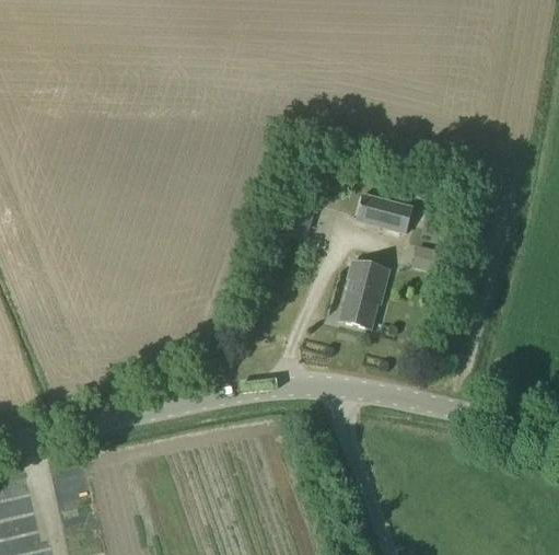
[(406,233),(412,205),(363,192),(356,219),(406,233)]
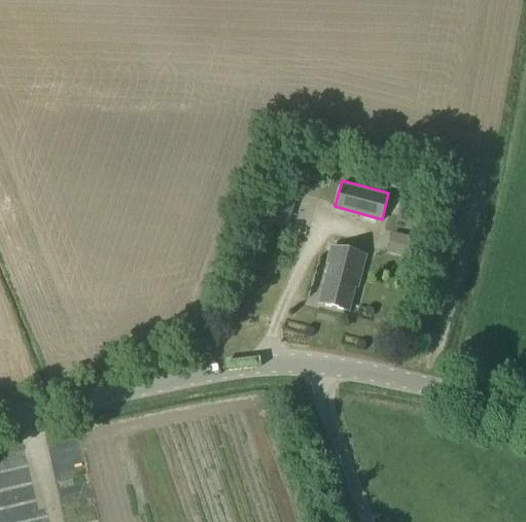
[(413,256),(418,235),(392,229),(387,249),(413,256)]
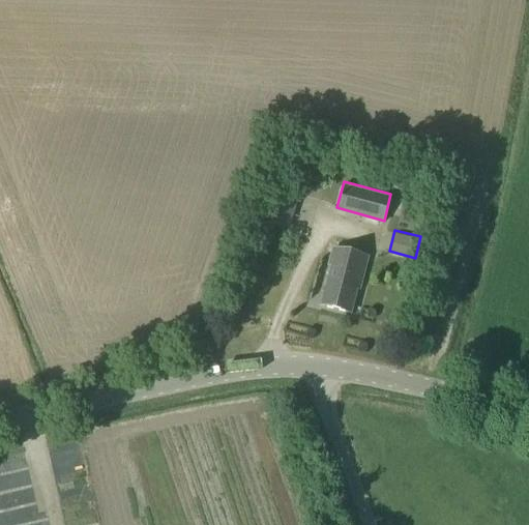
[(362,279),(369,254),(333,244),(329,262),(331,263),(321,302),(351,310),(358,278),(362,279)]
